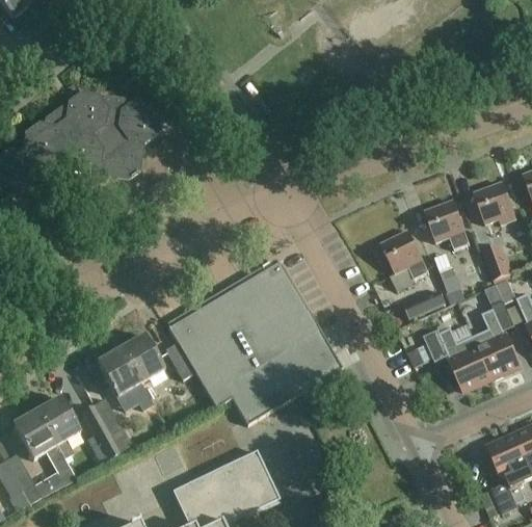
[(0,0),(0,2),(12,17),(32,0),(0,0)]
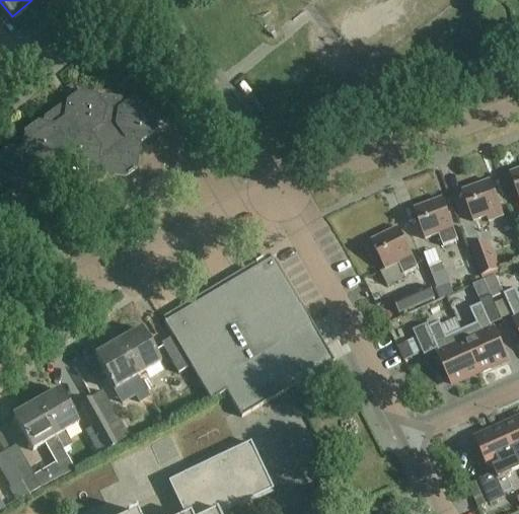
[(97,95),(95,91),(79,87),(66,97),(65,102),(60,102),(44,114),(43,119),(38,118),(24,128),(21,145),(9,144),(0,150),(0,169),(4,175),(17,177),(27,169),(29,158),(87,168),(92,164),(95,169),(97,169),(98,173),(106,174),(107,171),(126,175),(138,166),(141,139),(154,129),(157,113),(148,98),(131,95),(126,99),(124,94),(103,91),(97,95)]
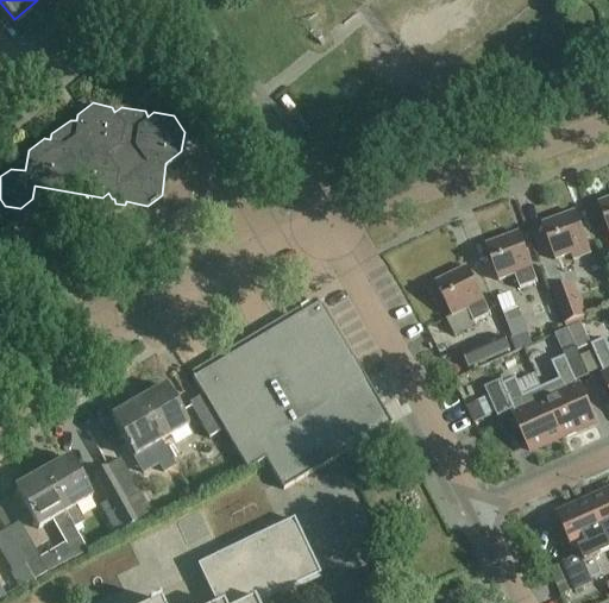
[(608,195),(598,200),(608,230),(608,195)]
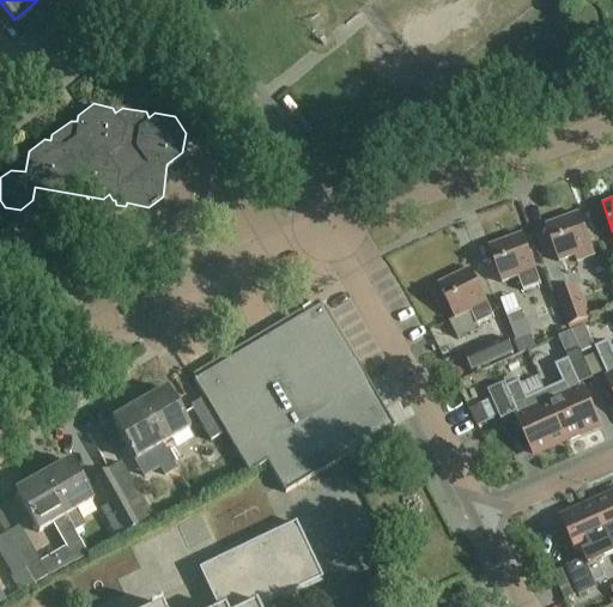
[(575,256),(594,249),(578,210),(545,223),(558,256),(574,250),(575,256)]
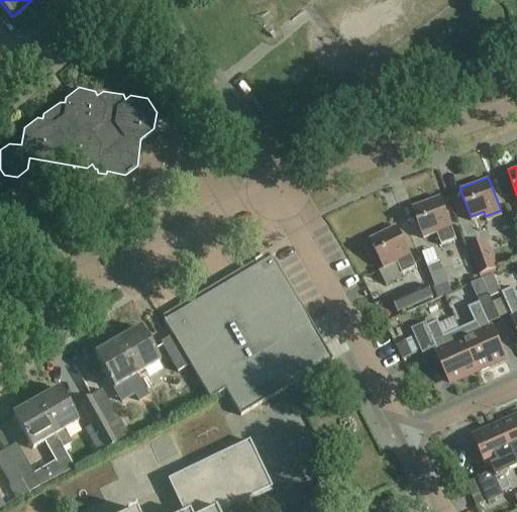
[(454,236),(440,195),(412,205),(422,234),(436,229),(440,241),(454,236)]
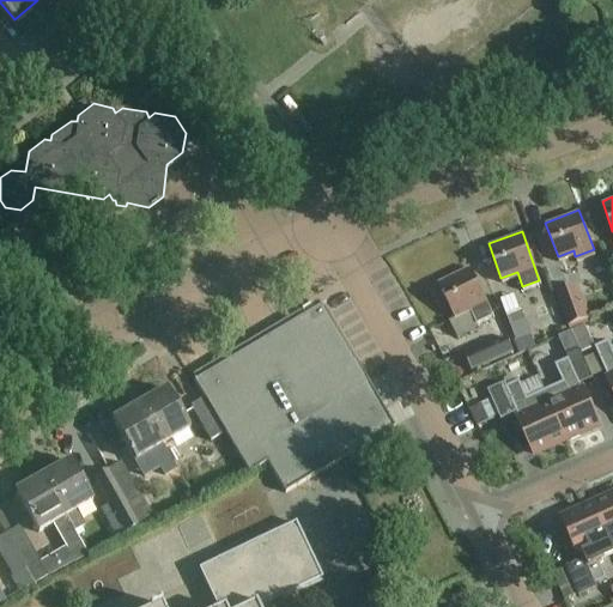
[(493,314),(471,266),(438,281),(455,315),(469,307),(478,322),(493,314)]
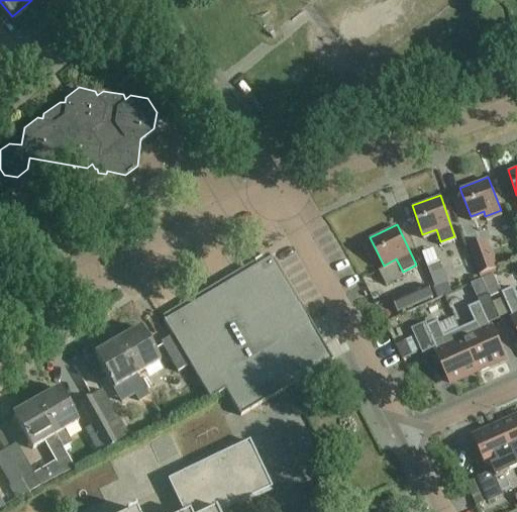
[(479,273),(498,266),(488,237),(469,244),(479,273)]
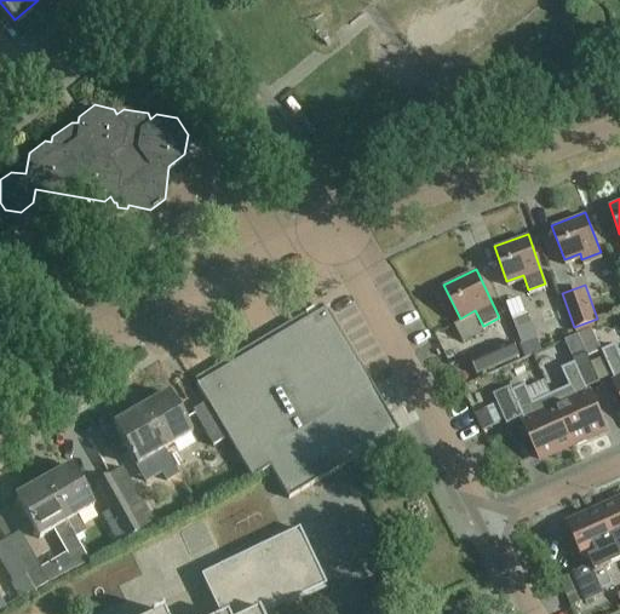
[(412,314),(420,336),(458,322),(449,299),(412,314)]
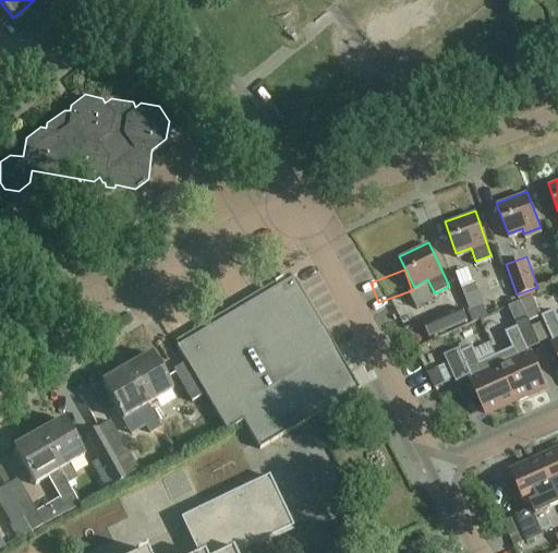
[(335,347),(290,274),(176,343),(185,358),(204,389),(226,428),(243,418),(259,444),(358,385),(335,347)]
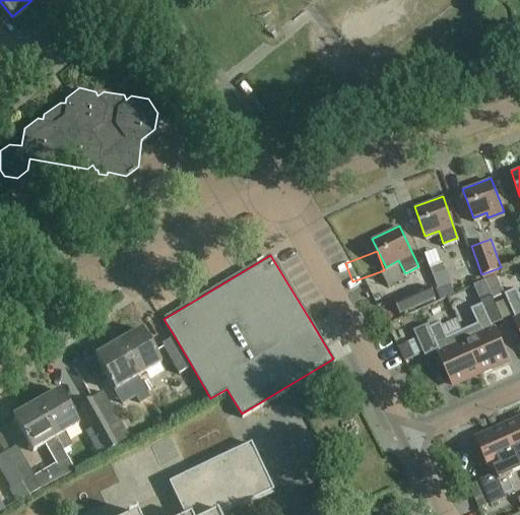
[(431,265),(439,285),(442,296),(455,291),(444,260),(431,265)]
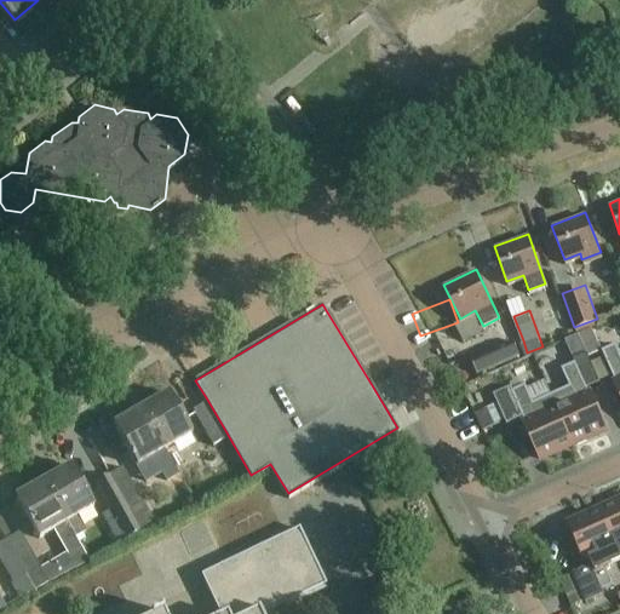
[(509,320),(499,323),(504,334),(514,331),(509,320)]
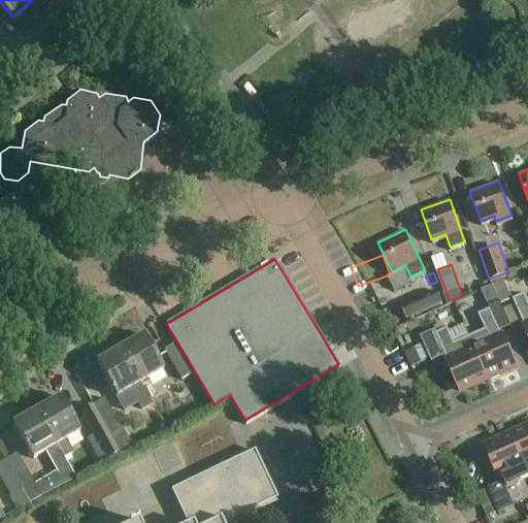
[(436,289),(401,304),(406,318),(442,301),(436,289)]
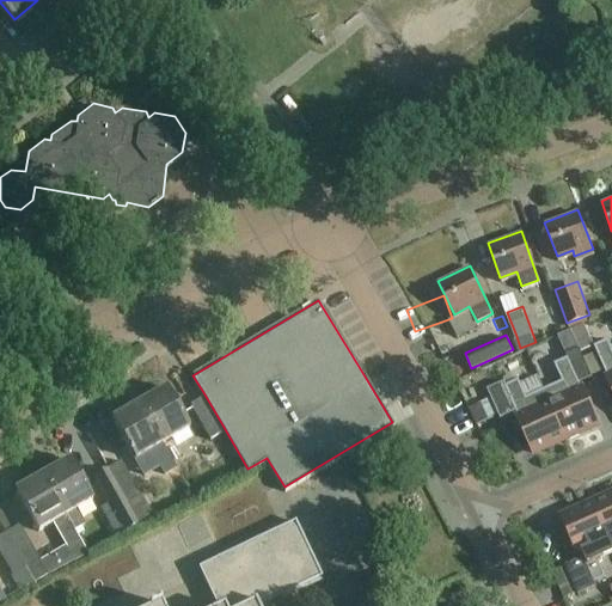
[(611,348),(607,337),(594,343),(595,348),(604,366),(611,384),(611,348)]
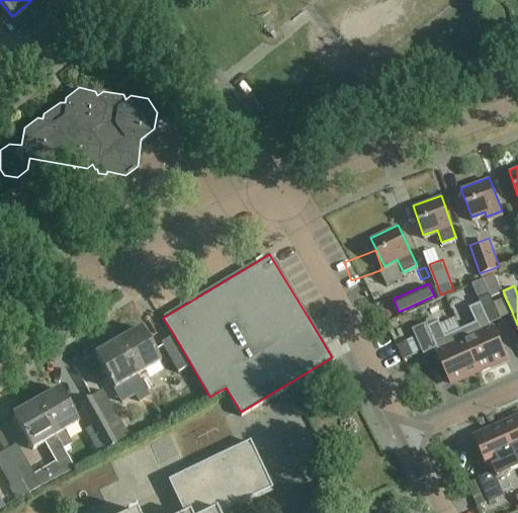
[(476,321),(460,327),(479,369),(506,357),(490,322),(501,317),(500,315),(494,300),(490,291),(479,296),(481,301),(468,306),(476,321)]
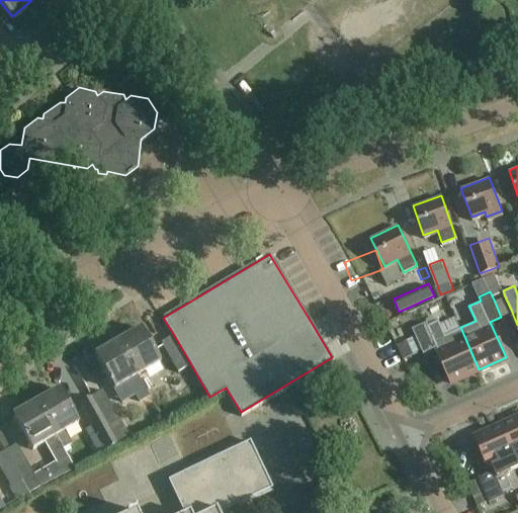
[(504,294),(494,300),(500,315),(511,310),(504,294)]
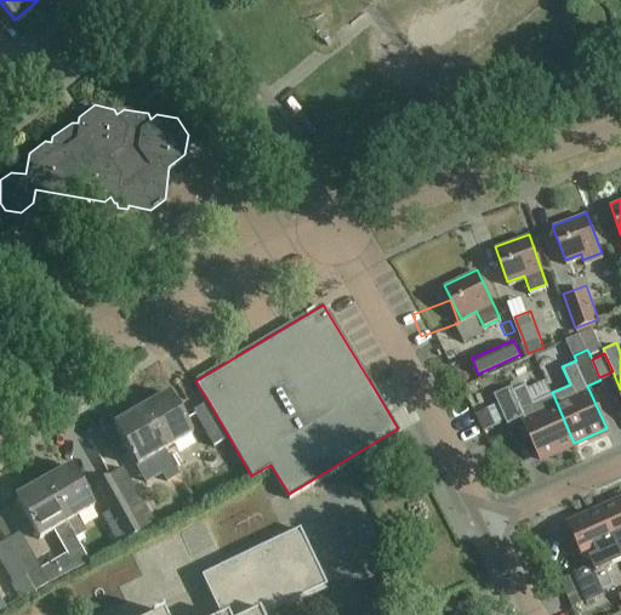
[(525,382),(512,388),(511,386),(495,393),(497,398),(505,416),(507,422),(524,415),(542,457),(574,443),(552,392),(534,400),(525,382)]
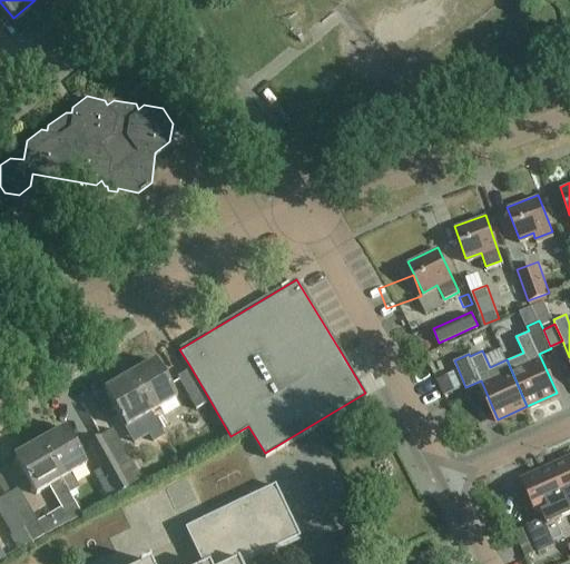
[(129,372),(150,409),(175,395),(153,357),(129,372)]
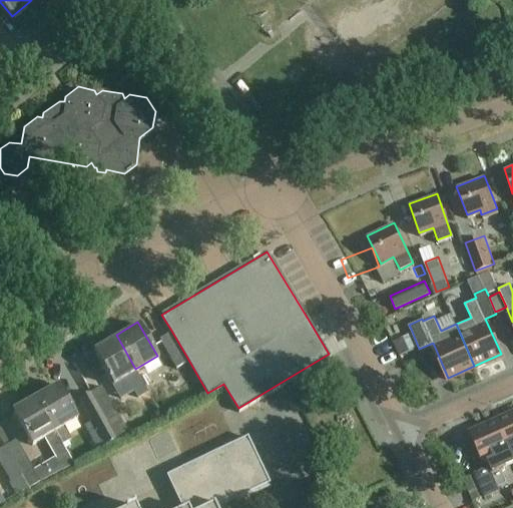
[(170,329),(158,337),(175,365),(187,358),(170,329)]
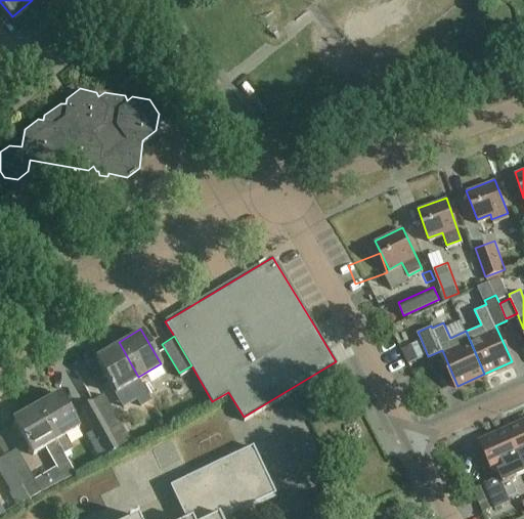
[(410,358),(426,351),(420,336),(402,344),(410,358)]
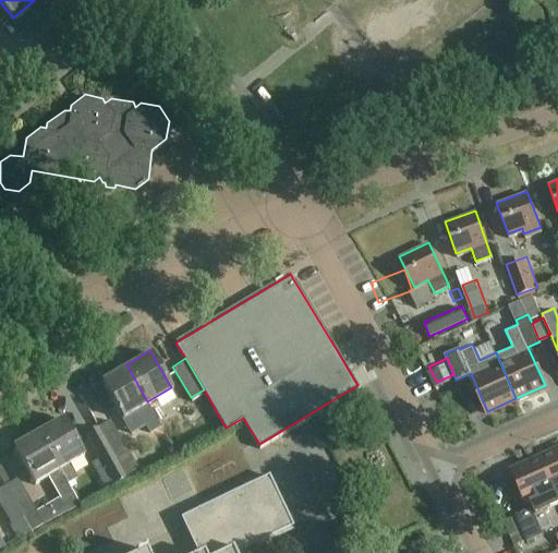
[(156,416),(155,413),(147,401),(126,364),(101,379),(123,416),(124,415),(133,429),(156,416)]
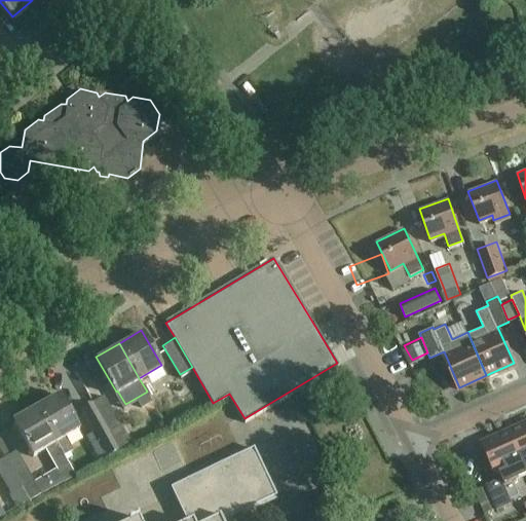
[(58,393),(35,406),(63,453),(74,448),(66,435),(78,428),(58,393)]
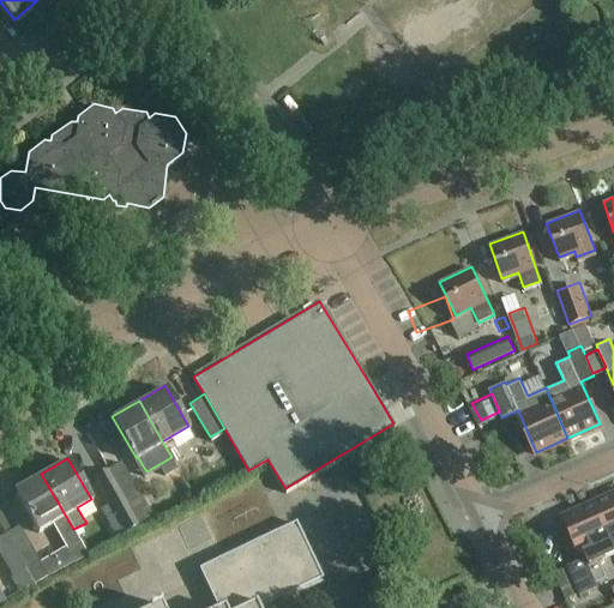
[(122,459),(109,467),(127,503),(142,495),(122,459)]
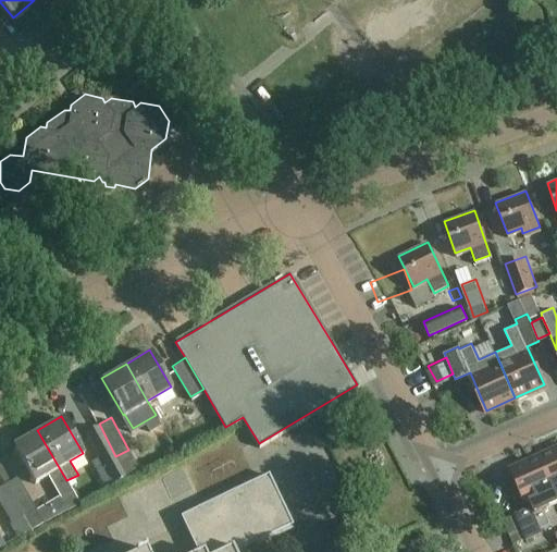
[(115,456),(99,424),(87,430),(101,456),(116,483),(126,477),(115,456)]
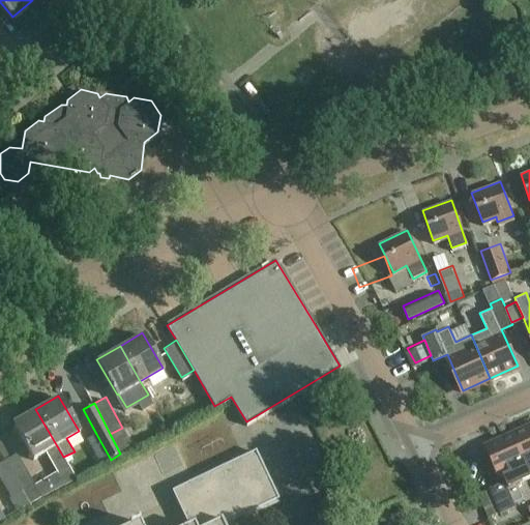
[(76,478),(72,473),(63,457),(35,409),(12,423),(32,458),(49,448),(56,463),(52,465),(63,486),(76,478)]
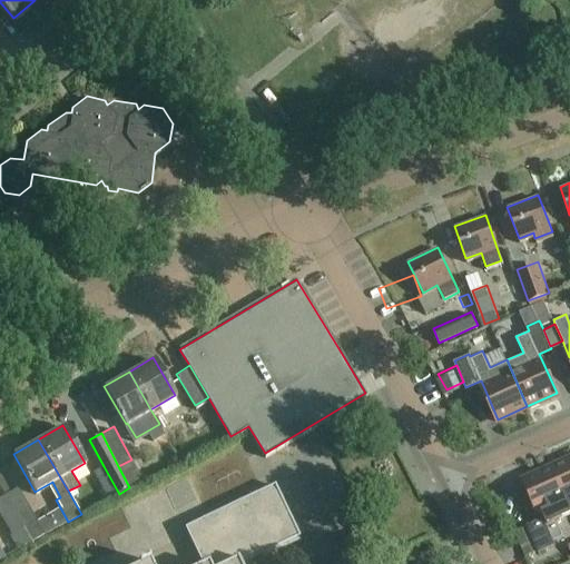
[(569,456),(553,464),(569,502),(569,456)]
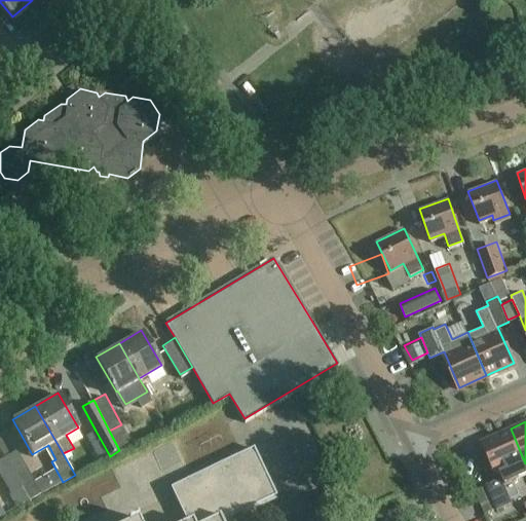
[(514,479),(525,473),(525,463),(511,429),(483,441),(499,477),(486,483),(496,509),(512,501),(511,498),(521,494),(514,479)]
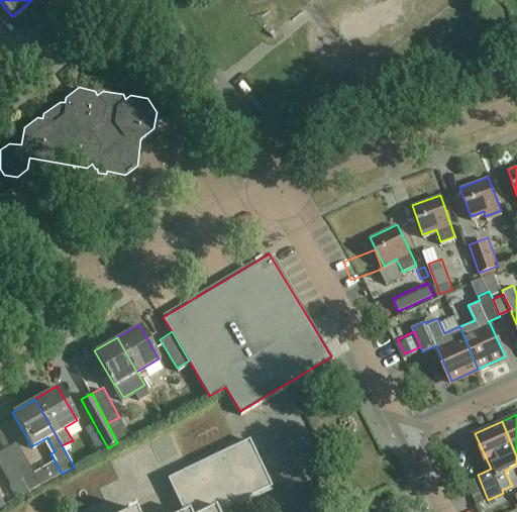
[(237,501),(272,485),(248,437),(167,477),(183,510),(179,511),(136,511),(133,505),(123,509),(124,511),(123,511),(216,511),(215,508),(236,498),(237,501)]
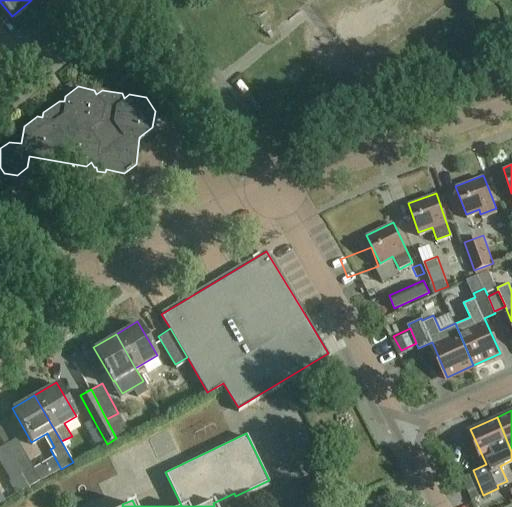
[(6,443),(22,471),(33,465),(17,437),(6,443)]
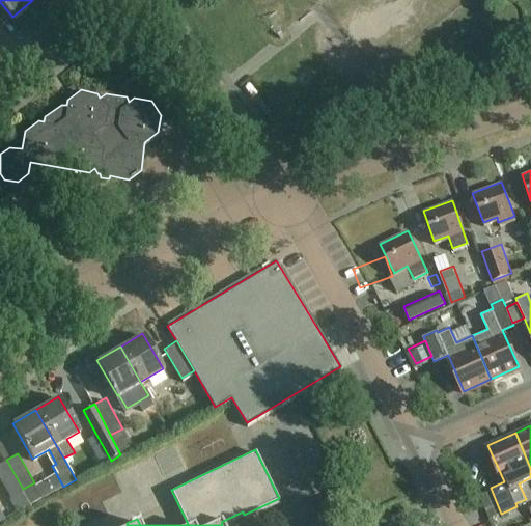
[(0,474),(12,496),(23,489),(6,460),(0,463),(0,474)]
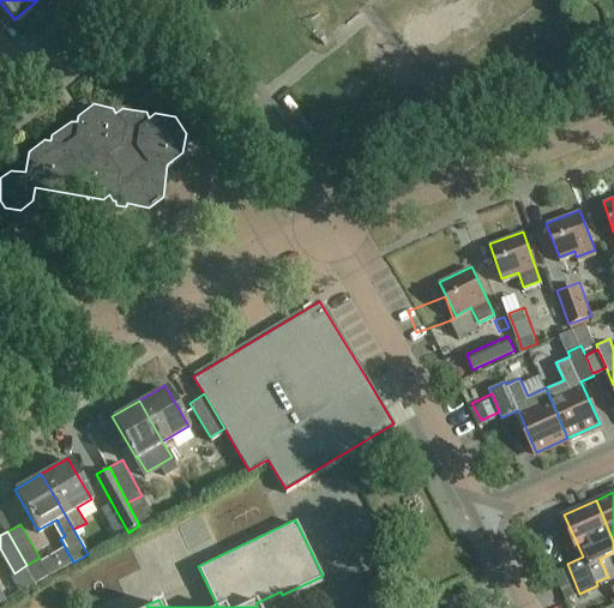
[(582,607),(578,597),(561,605),(563,607),(582,607)]
